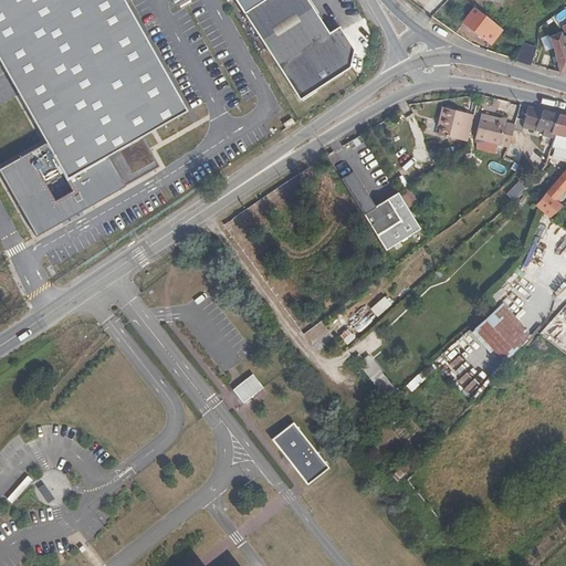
[(119,0),(0,0),(0,71),(41,144),(0,166),(0,186),(32,243),(161,170),(145,143),(187,118),(119,0)]
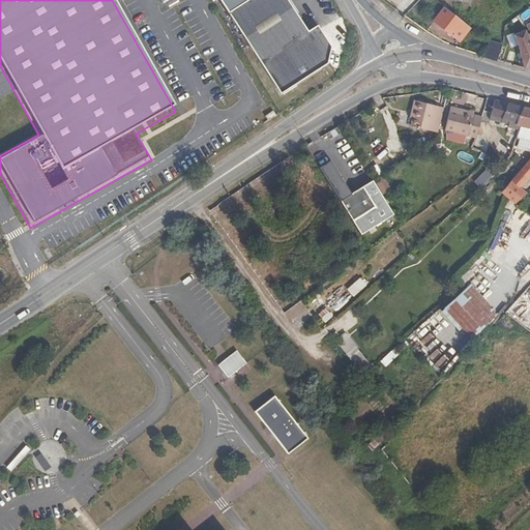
[(222,0),(285,96),(331,66),(335,49),(321,27),(312,33),(290,0),(222,0)]
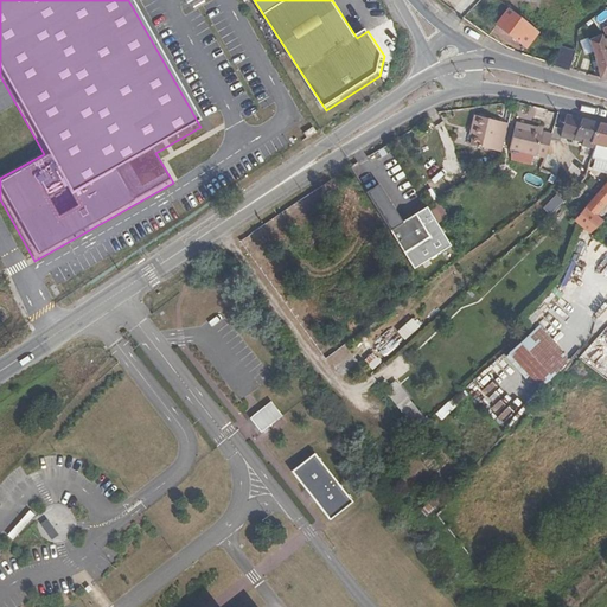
[(529,26),(510,10),(497,25),(524,49),(538,32),(536,31),(529,26)]
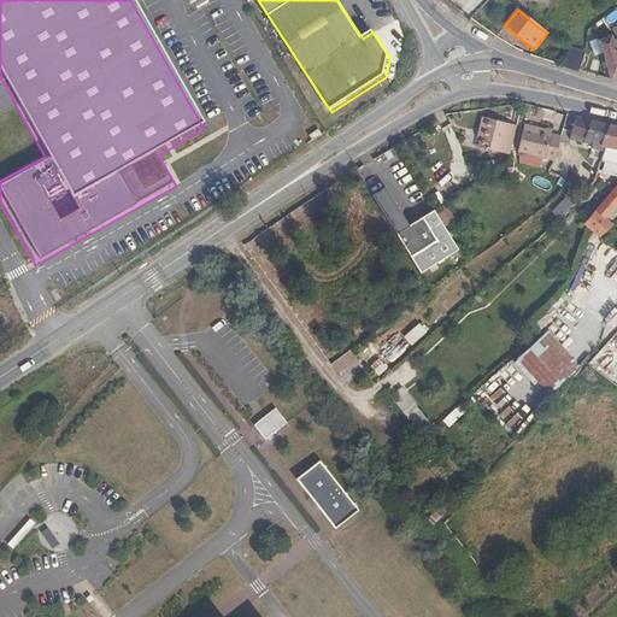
[(610,82),(616,77),(616,39),(616,40),(613,41),(611,35),(598,42),(603,54),(610,82)]
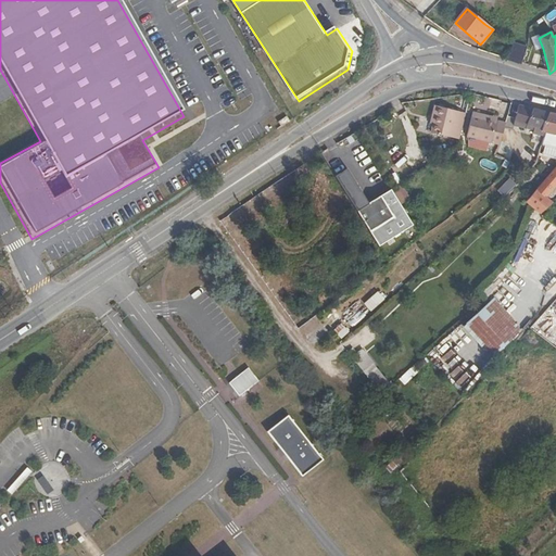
[(514,43),(506,60),(506,61),(520,65),(527,49),(514,43)]
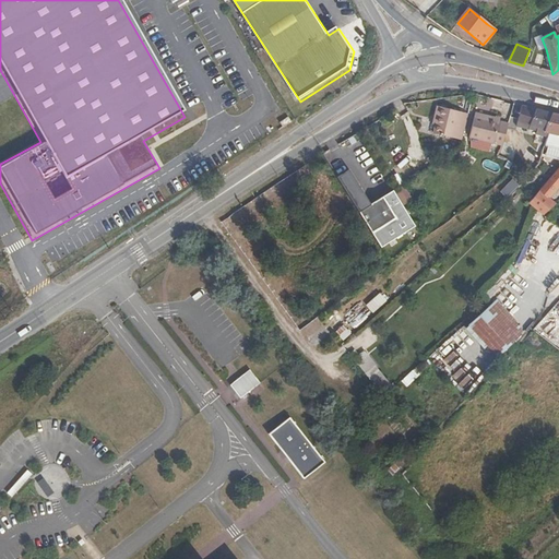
[(430,134),(460,140),(465,115),(433,106),(430,116),(435,117),(432,126),(430,134)]
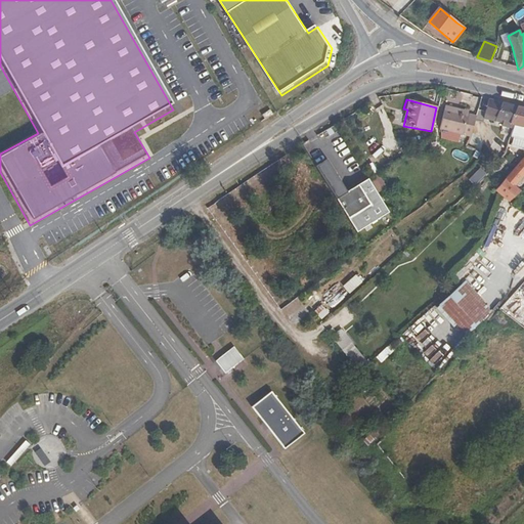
[(501,126),(513,129),(514,125),(511,124),(517,107),(488,100),(482,119),(503,124),(501,126)]
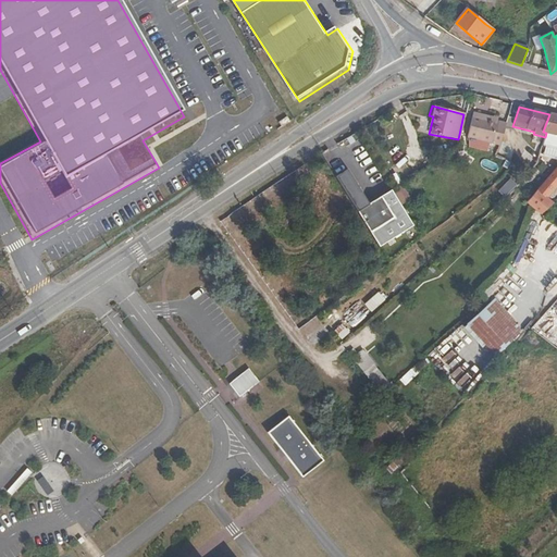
[(463,137),(490,143),(494,122),(479,119),(480,115),(470,113),(463,137)]
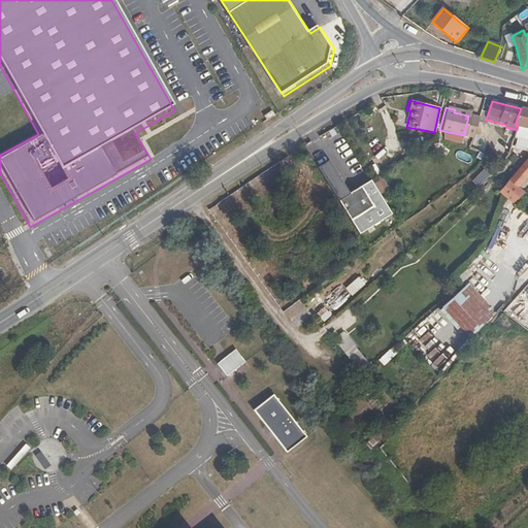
[(515,125),(518,126),(527,128),(527,109),(521,108),(515,125)]
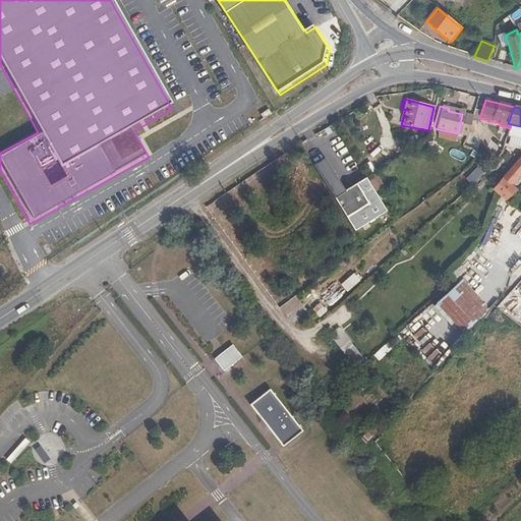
[(458,133),(466,136),(473,114),(463,112),(462,114),(458,133)]
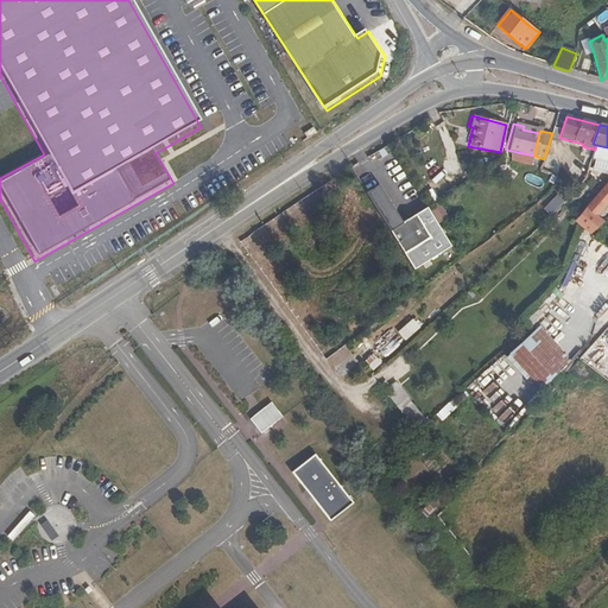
[(595,150),(591,158),(607,160),(607,147),(596,145),(595,150)]
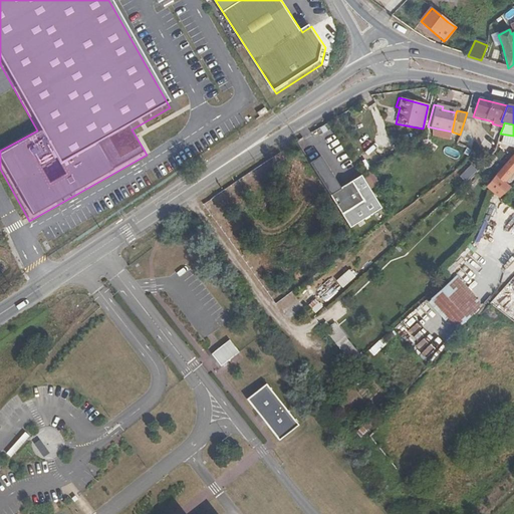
[(475,144),(486,148),(489,141),(478,136),(475,144)]
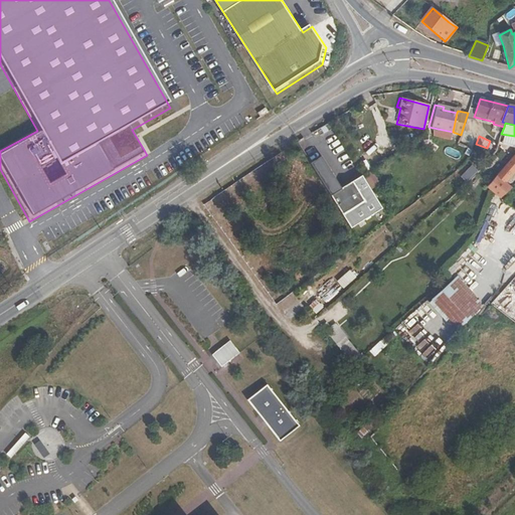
[(514,154),(487,187),(493,192),(501,199),(506,194),(511,190),(505,185),(514,173),(514,154)]
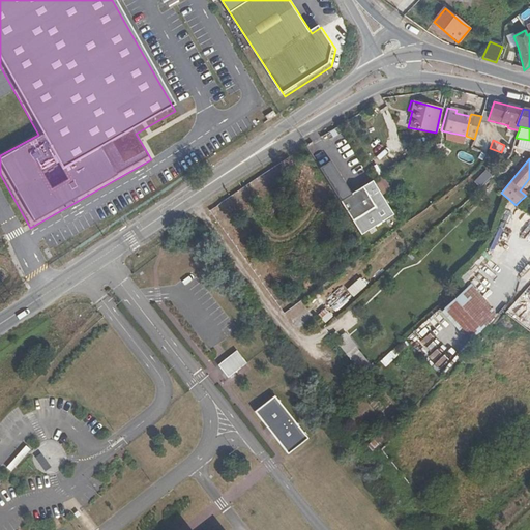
[(330,163),(320,170),(324,177),(340,203),(352,223),(360,236),(393,215),(373,182),(362,189),(351,196),(342,181),(340,182),(337,179),(340,178),(330,163)]
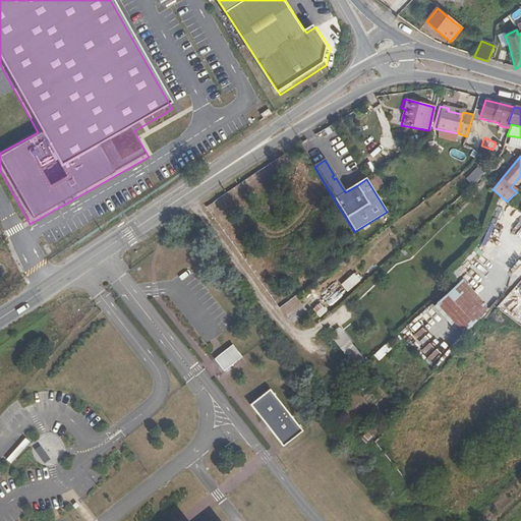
[(472,185),(482,172),(475,166),(465,179),(472,185)]
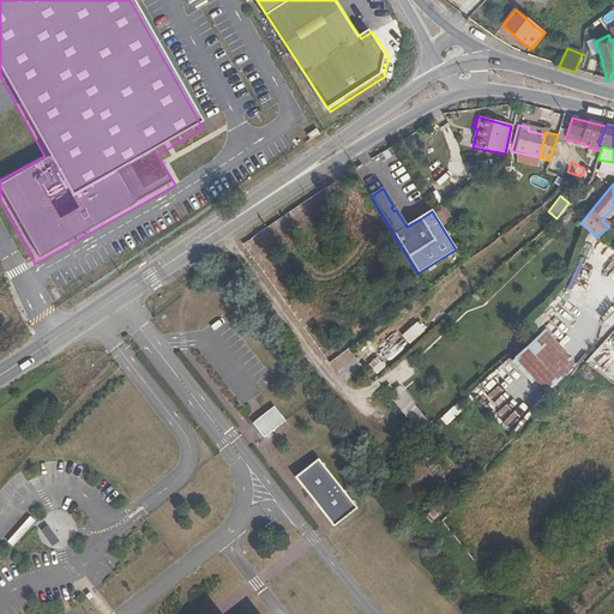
[(613,256),(601,270),(613,282),(613,256)]
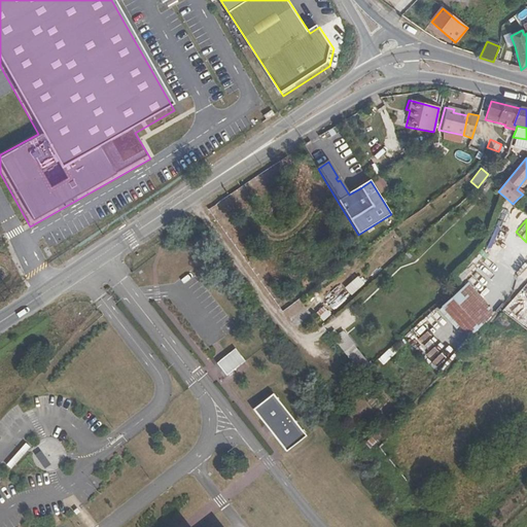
[(366,249),(360,240),(352,246),(357,254),(366,249)]
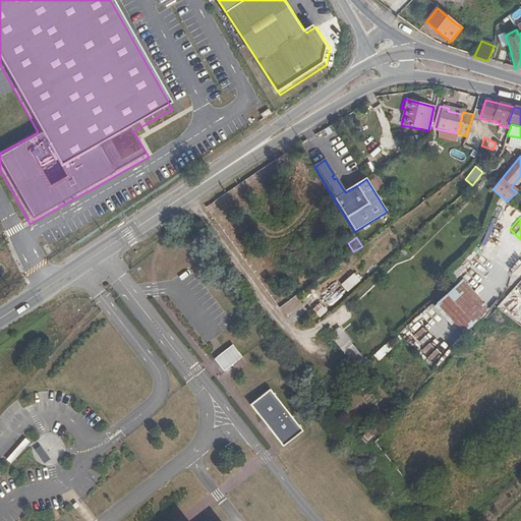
[(486,311),(461,281),(435,305),(461,335),(486,311)]
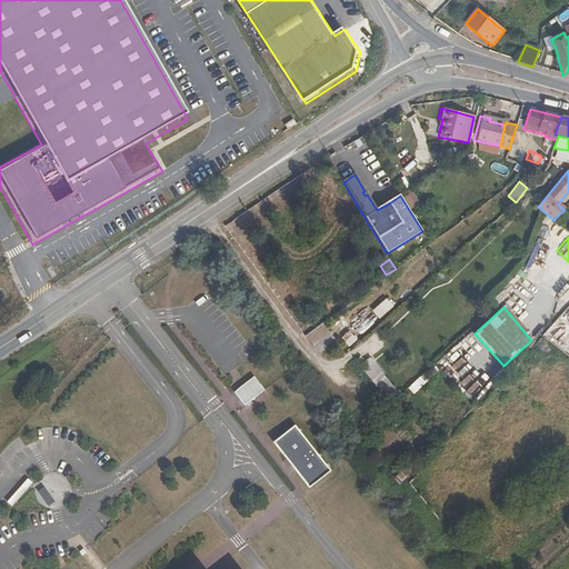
[(346,343),(358,338),(353,329),(342,335),(346,343)]
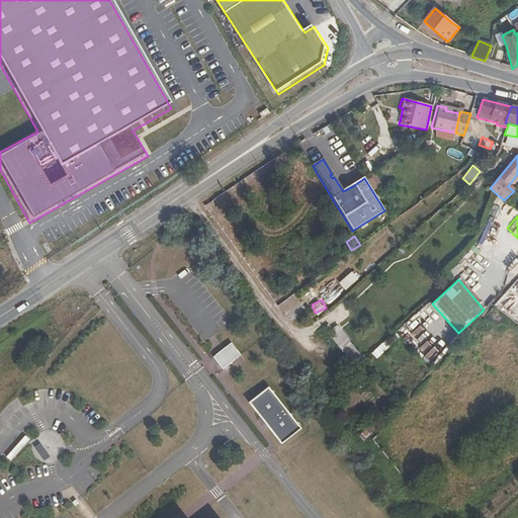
[(337,347),(353,368),(358,364),(363,360),(346,339),(337,347)]
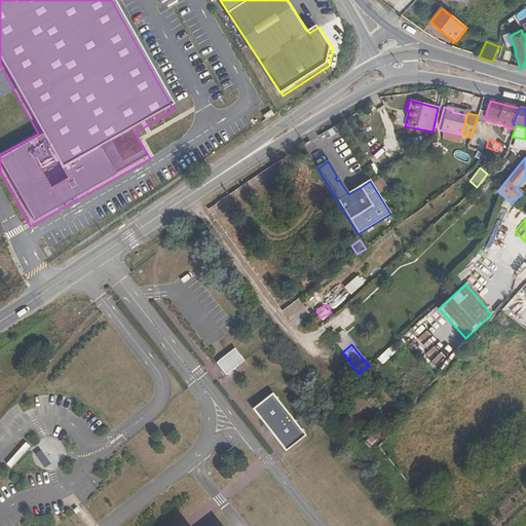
[(226,375),(245,360),(234,346),(215,362),(226,375)]
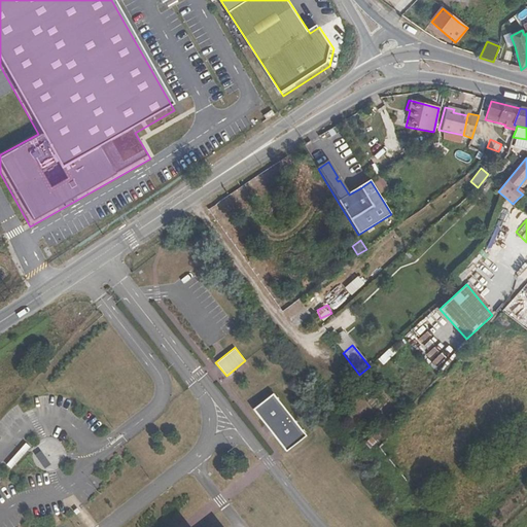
[(286,452),(307,435),(274,393),(253,409),(286,452)]
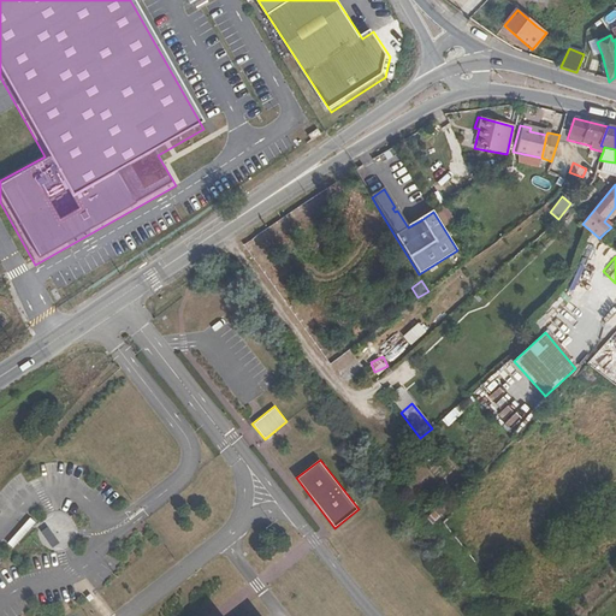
[(430,528),(439,519),(450,507),(443,501),(424,520),(430,528)]
